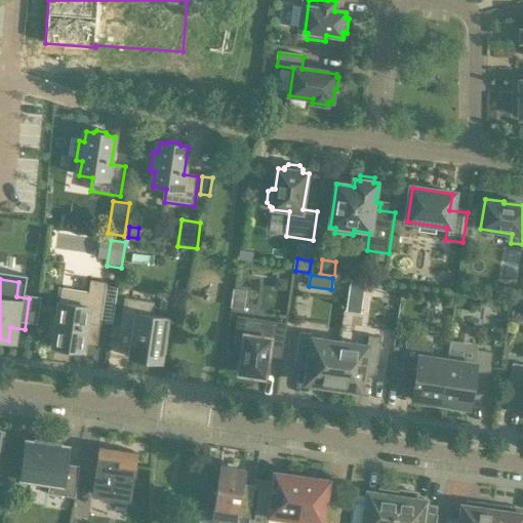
[(352,281),(351,289),(365,291),(366,283),(352,281)]
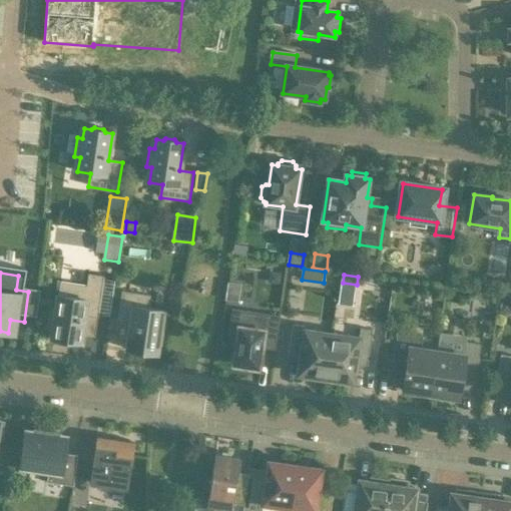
[(70,345),(71,342),(81,344),(85,317),(99,319),(105,278),(89,276),(87,288),(61,284),(57,311),(52,310),(49,331),(54,331),(53,340),(57,340),(56,343),(70,345)]
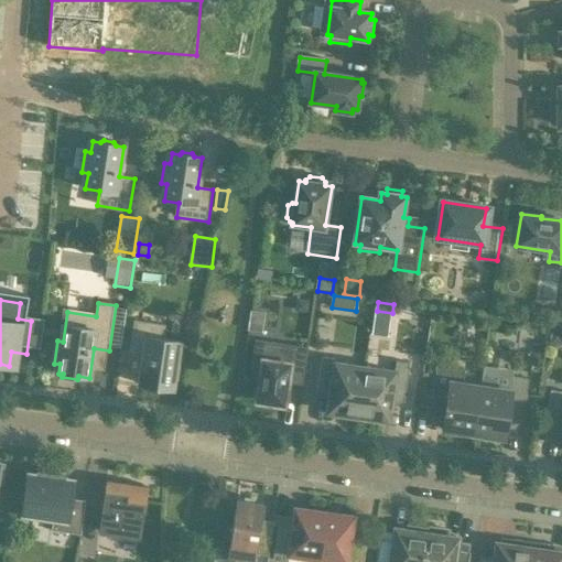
[(172,390),(174,380),(179,381),(182,359),(177,358),(180,343),(164,341),(166,326),(136,322),(130,354),(146,356),(141,386),(153,387),(152,390),(168,392),(168,389),(172,390)]
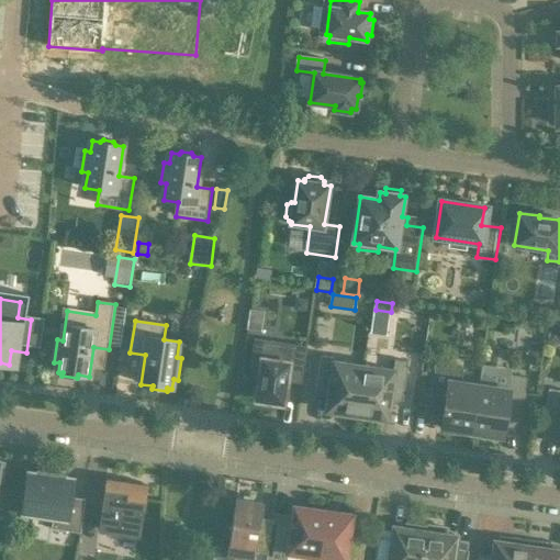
[(289,377),(303,379),(309,348),(257,340),(253,372),(261,373),(257,401),(284,405),(289,377)]
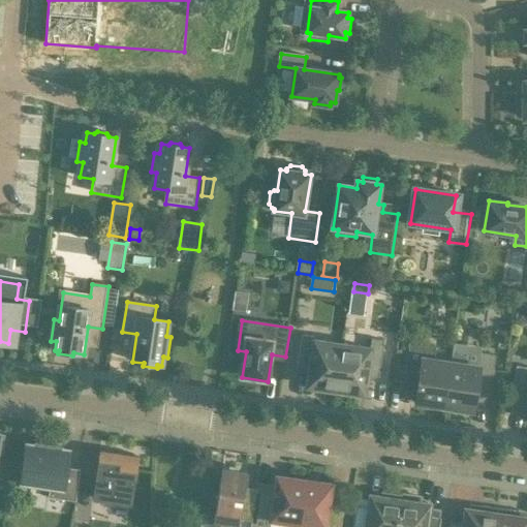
[(317,393),(336,395),(343,345),(315,341),(315,338),(303,336),(299,366),(311,368),(308,386),(317,389),(317,393)]
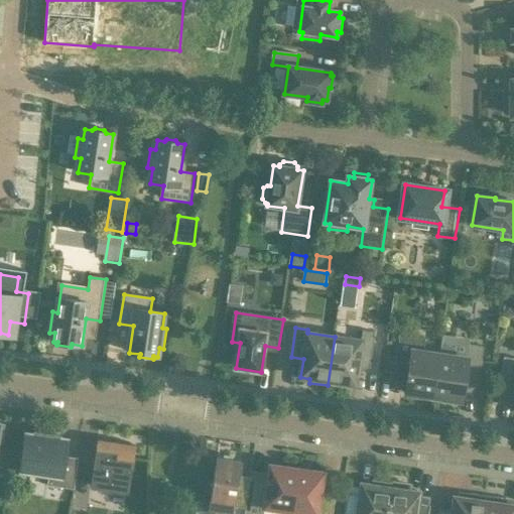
[(335,337),(328,385),(346,388),(347,384),(356,386),(359,367),(371,368),(376,333),(364,331),(362,341),(335,337)]
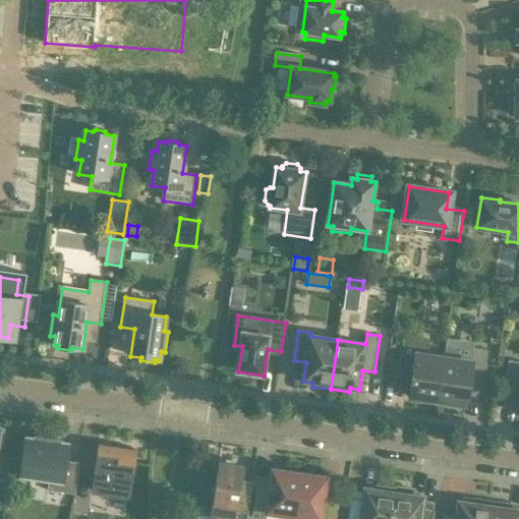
[(410,397),(439,401),(445,355),(429,353),(430,342),(404,338),(404,339),(403,349),(400,368),(414,370),(410,397)]
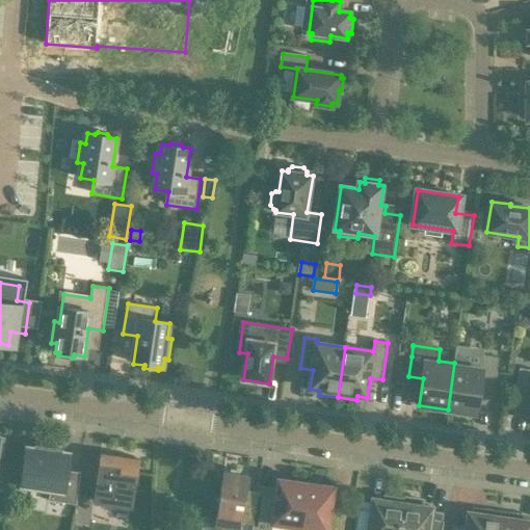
[(454,363),(448,409),(476,414),(480,387),(495,389),(499,359),(485,356),(483,367),(454,363)]
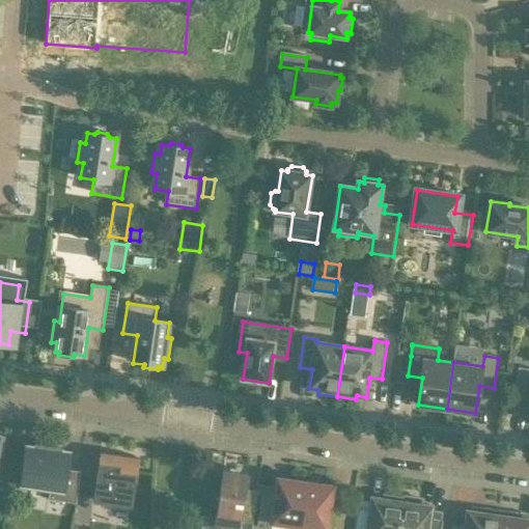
[(528,369),(519,368),(513,408),(528,410),(528,421),(528,369)]
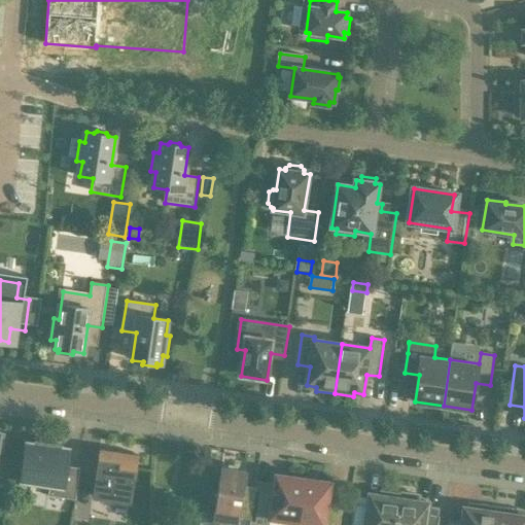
[(76,500),(81,469),(66,466),(68,450),(57,448),(57,443),(35,440),(34,445),(29,444),(23,481),(50,485),(49,496),(76,500)]
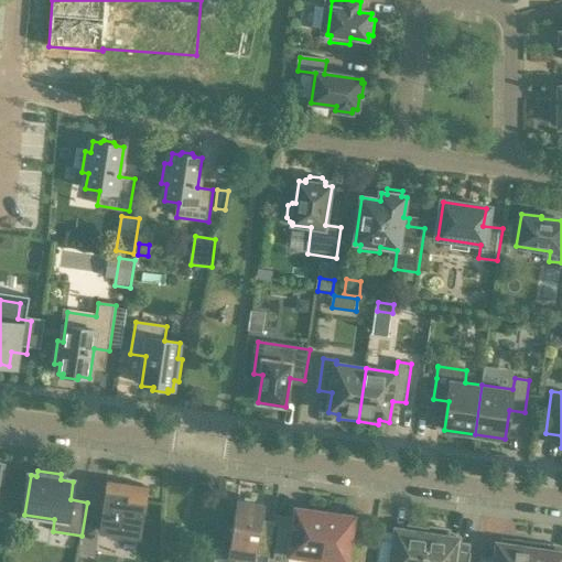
[(108,482),(100,532),(141,539),(148,488),(108,482)]
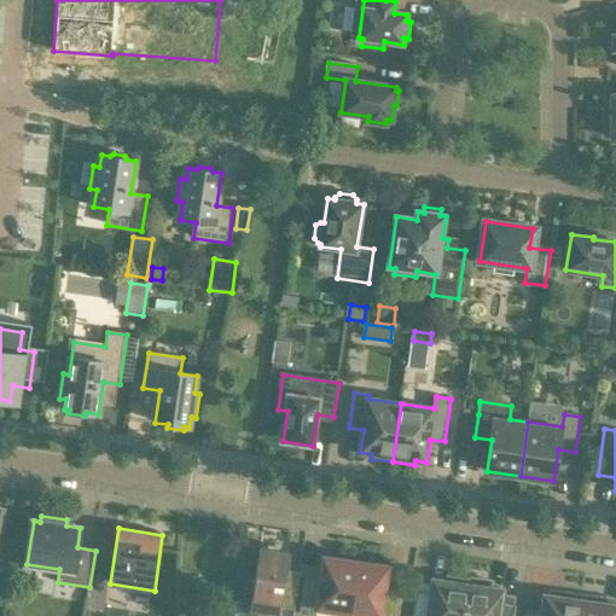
[(280,615),(282,609),(296,610),(301,574),(288,571),(290,550),(261,546),(251,615),(280,615)]
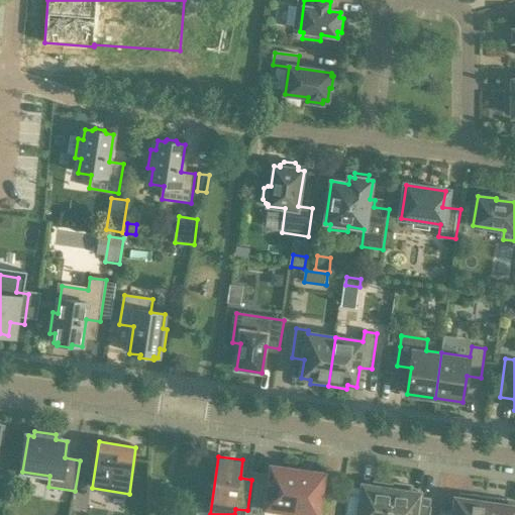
[(266,509),(294,513),(300,471),(287,469),(287,468),(271,466),(268,485),(256,484),(251,514),(265,514),(266,509)]
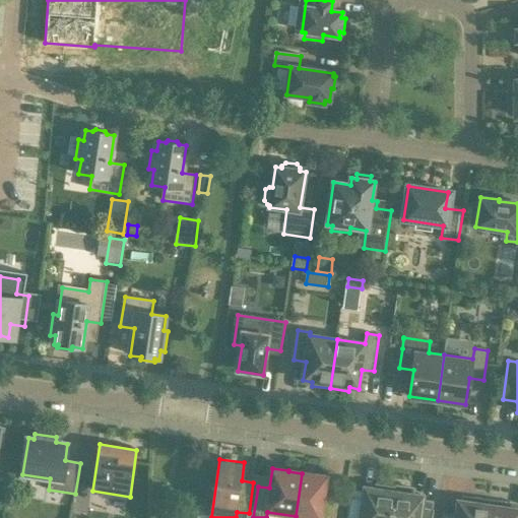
[(327,477),(302,473),(296,516),(302,517),(335,517),(338,503),(323,501),(327,477)]
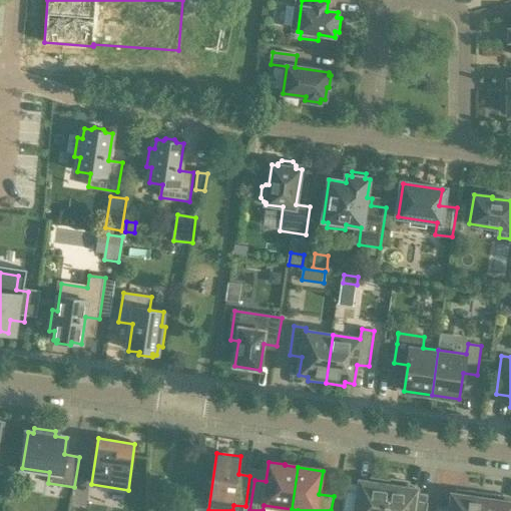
[(385,510),(390,480),(371,478),(370,483),(360,481),(359,493),(346,491),(342,510),(385,510)]
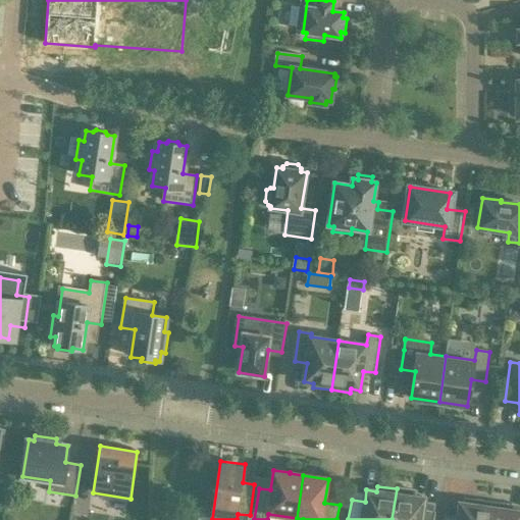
[(416,491),(397,488),(392,519),(434,519),(436,512),(423,510),(425,499),(415,497),(416,491)]
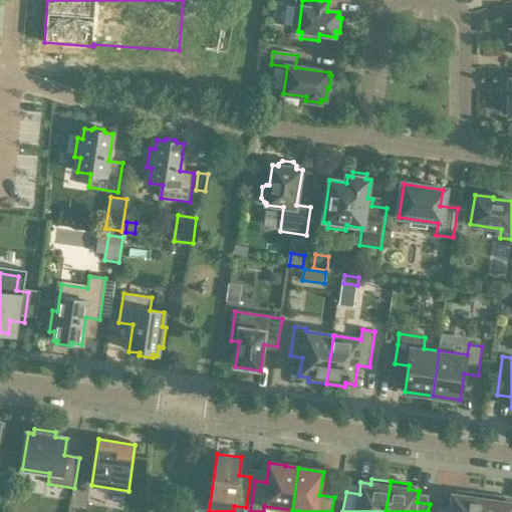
[(482,511),(485,495),(470,493),(469,497),(453,495),(451,509),(439,507),(438,511),(482,511)]
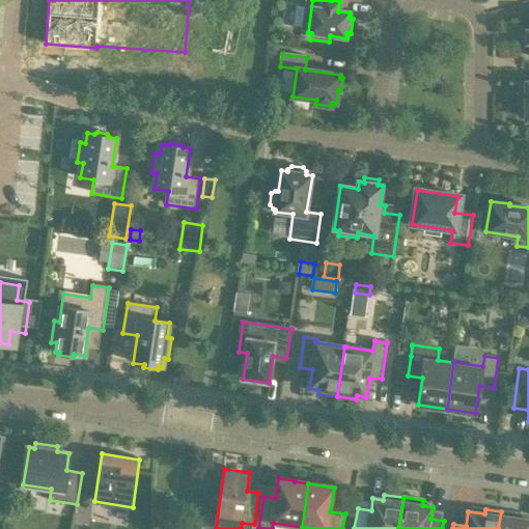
[(501,511),(498,528),(528,528),(528,520),(517,519),(517,513),(501,511)]
